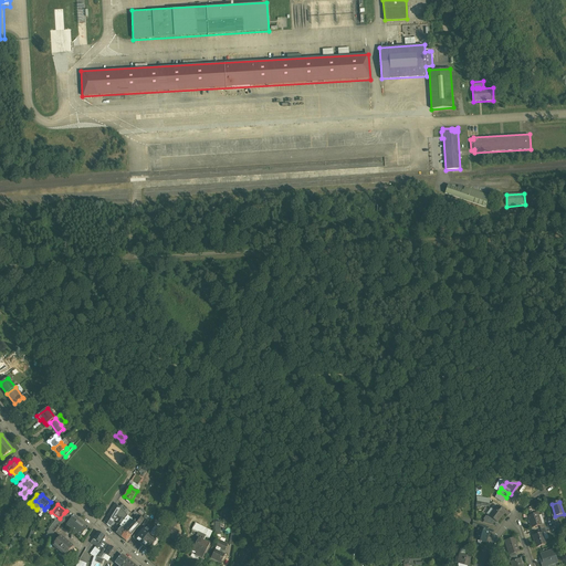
[(121,509),(117,505),(116,504),(107,516),(114,521),(115,517),(117,517),(119,520),(117,523),(121,525),(124,521),(128,516),(125,513),(121,509)]
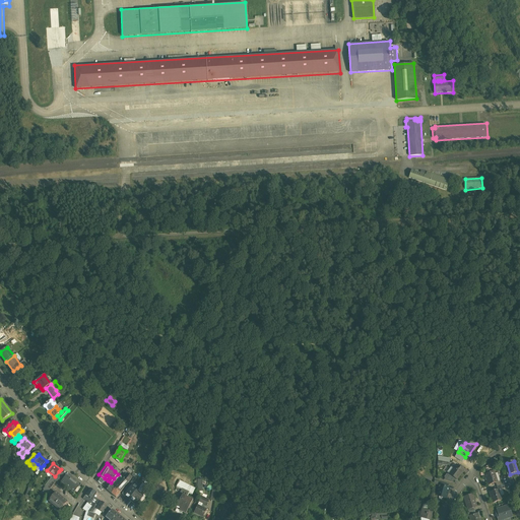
[(463,470),(456,465),(453,469),(449,474),(454,477),(457,479),(463,470)]
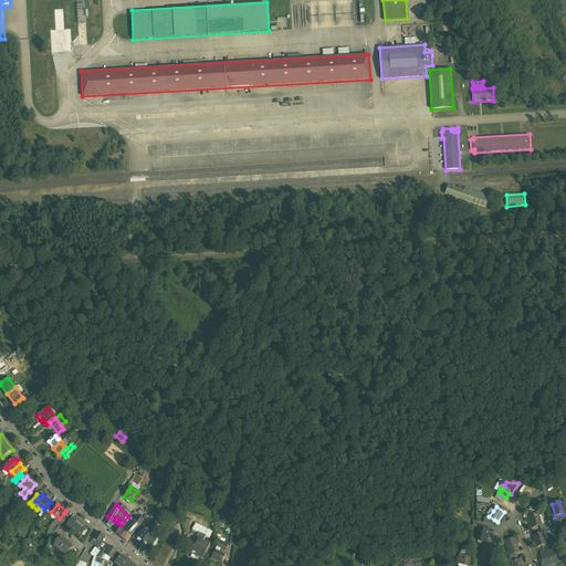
[(64,513),(60,519),(58,521),(61,524),(62,525),(69,517),(64,513)]
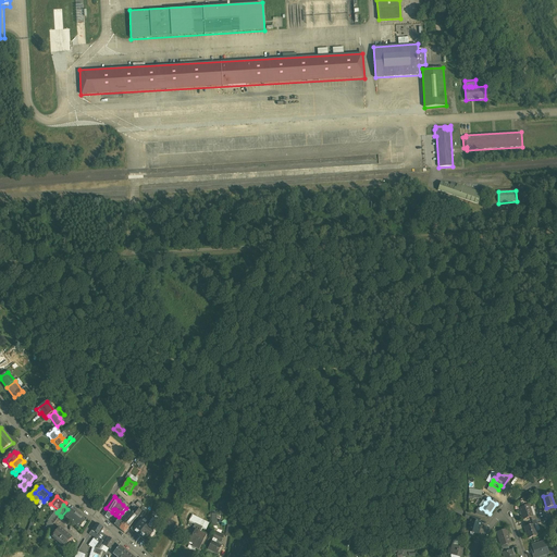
[(164,517),(171,520),(175,512),(172,511),(175,507),(171,505),(164,517)]
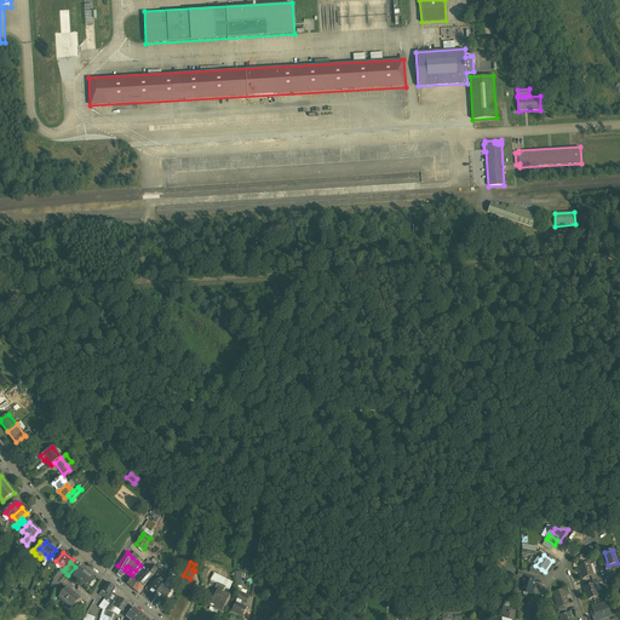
[(589,562),(578,566),(583,579),(591,577),(593,575),(589,562)]
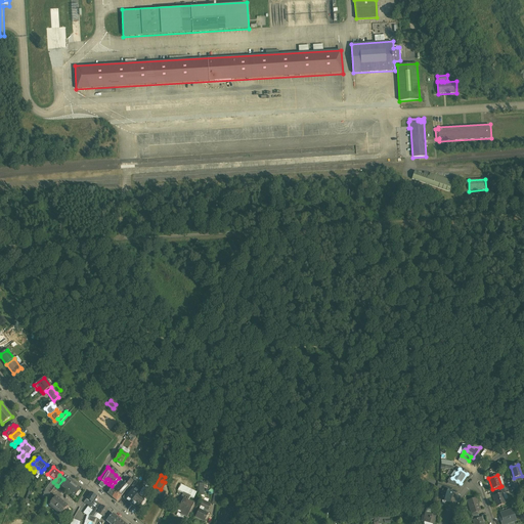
[(451,477),(447,484),(454,486),(457,481),(452,478),(451,477)]
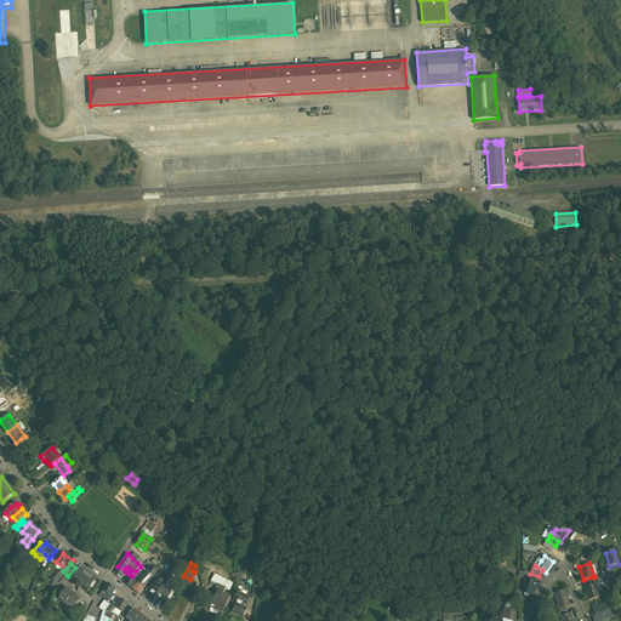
[(125,571),(118,567),(119,568),(114,574),(120,579),(125,571)]
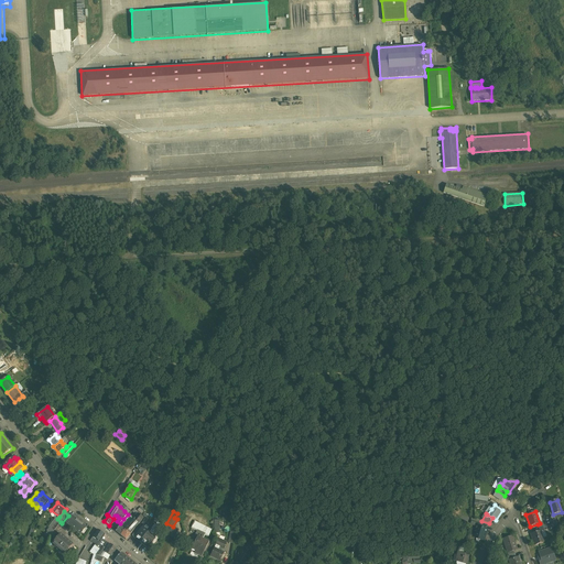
[(138,514),(133,520),(134,520),(126,529),(126,530),(131,533),(143,518),(138,514)]
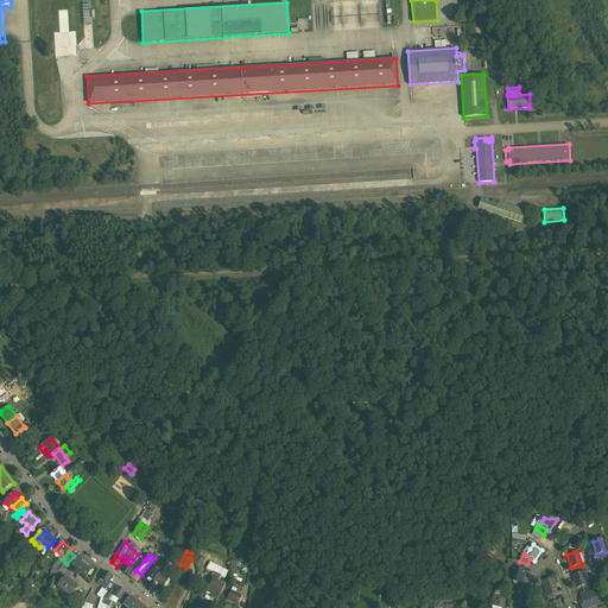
[(73,563),(87,576),(93,569),(78,557),(73,563)]
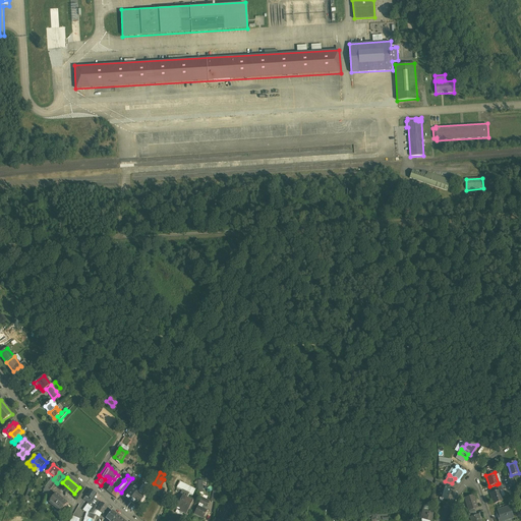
[(50,491),(56,482),(53,479),(52,478),(45,487),(50,491)]
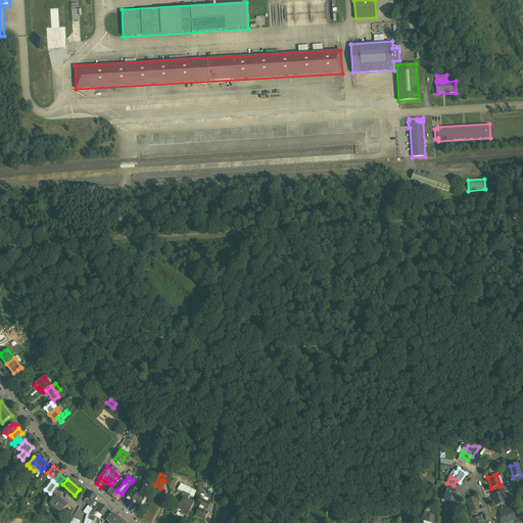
[(111,485),(111,486),(112,487),(114,489),(120,484),(117,482),(117,483),(114,481),(111,485)]
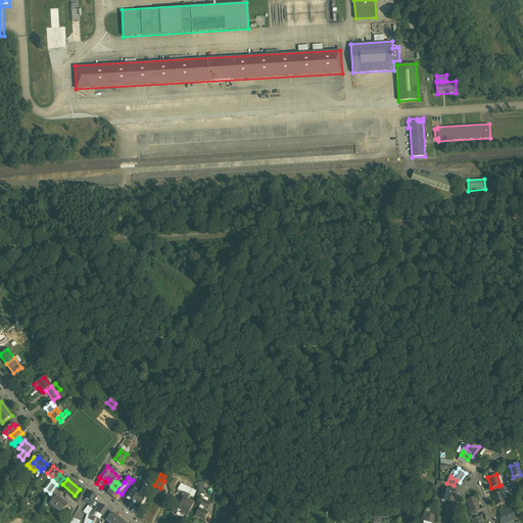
[(194,490),(181,483),(178,490),(183,492),(190,496),(191,496),(194,490)]
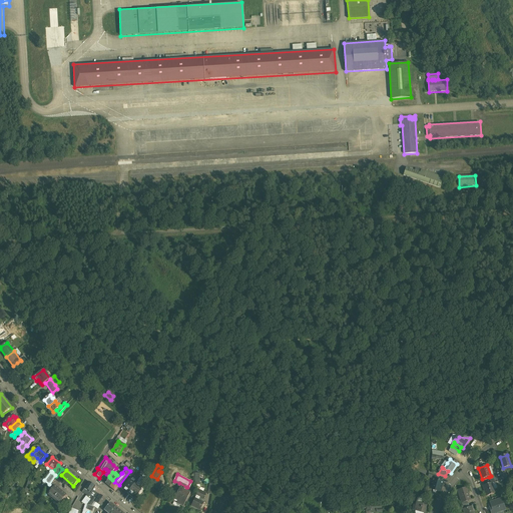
[(128,482),(127,483),(122,489),(127,493),(128,492),(137,481),(132,477),(128,482)]
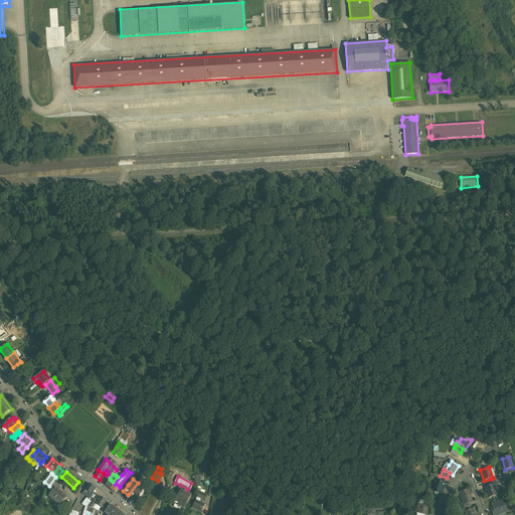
[(142,479),(138,483),(142,488),(146,483),(142,479)]
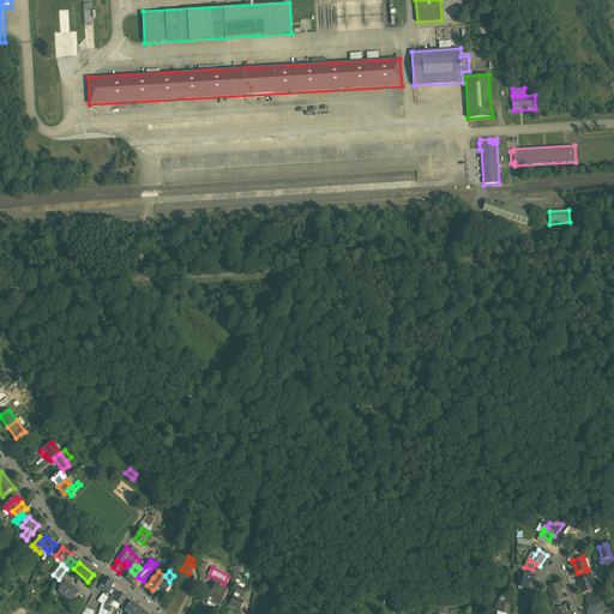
[(134,575),(132,572),(126,578),(132,583),(137,577),(134,575)]
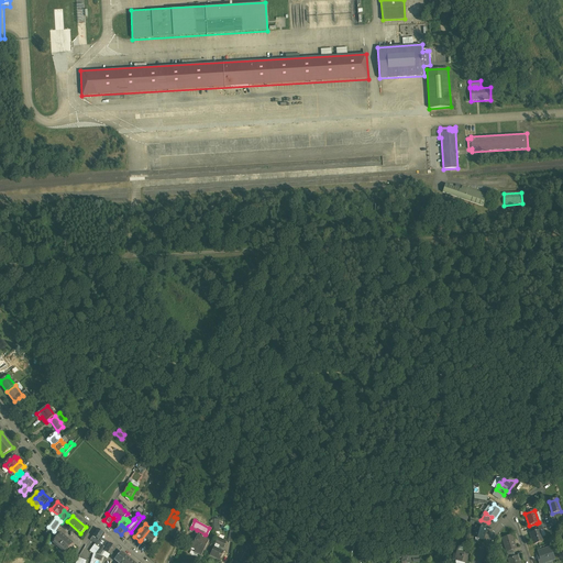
[(164,532),(174,538),(178,530),(173,527),(168,525),(164,532)]
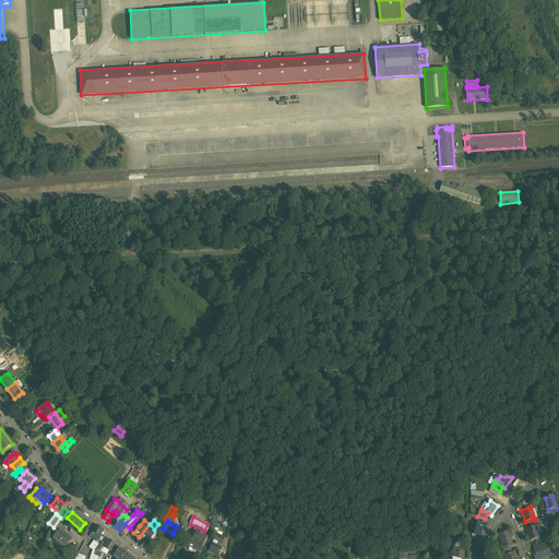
[(482,524),(472,522),(471,527),(472,528),(471,533),(472,534),(479,536),(480,533),(482,530),(483,525),(482,524)]
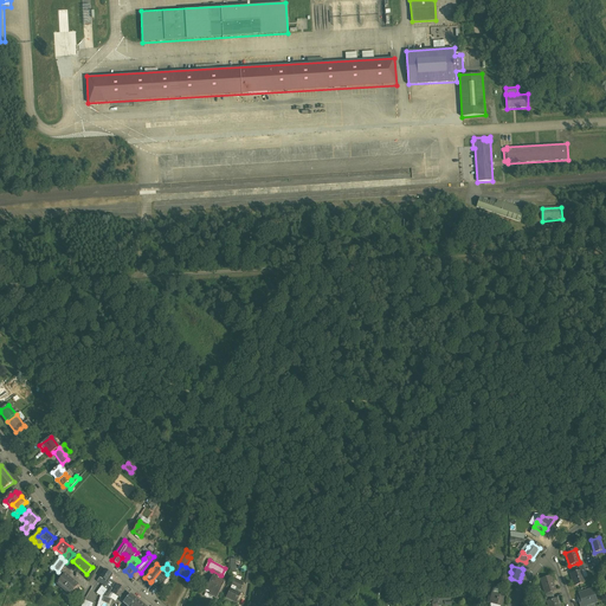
[(162,568),(152,581),(158,586),(158,587),(161,582),(162,584),(166,580),(165,579),(168,574),(167,574),(162,568)]
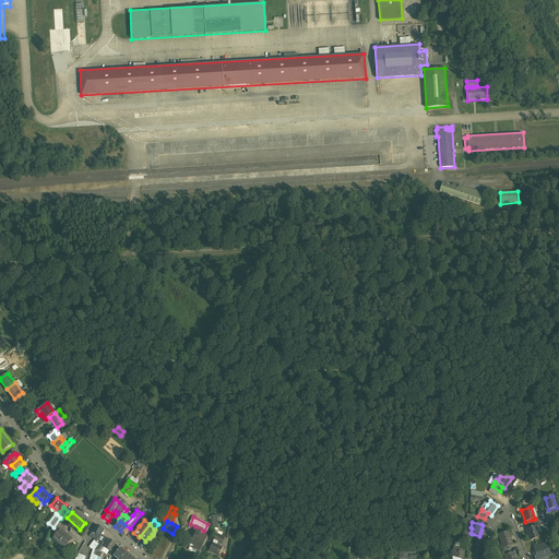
[(96,525),(92,533),(98,537),(99,537),(104,531),(96,525)]
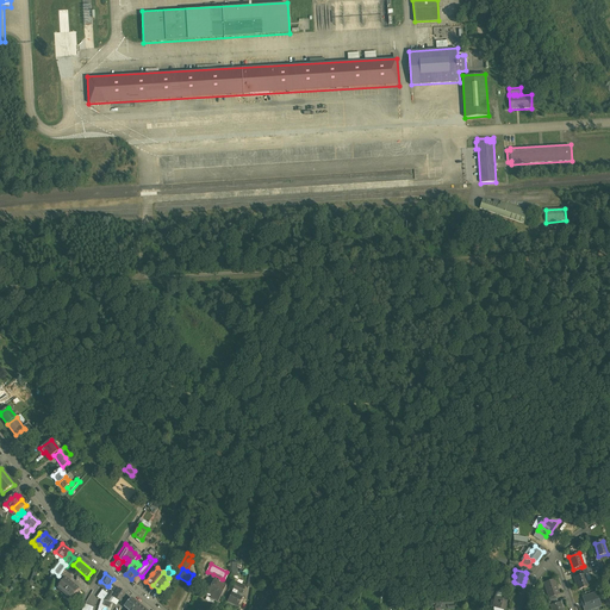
[(142,577),(136,573),(131,579),(136,584),(142,577)]
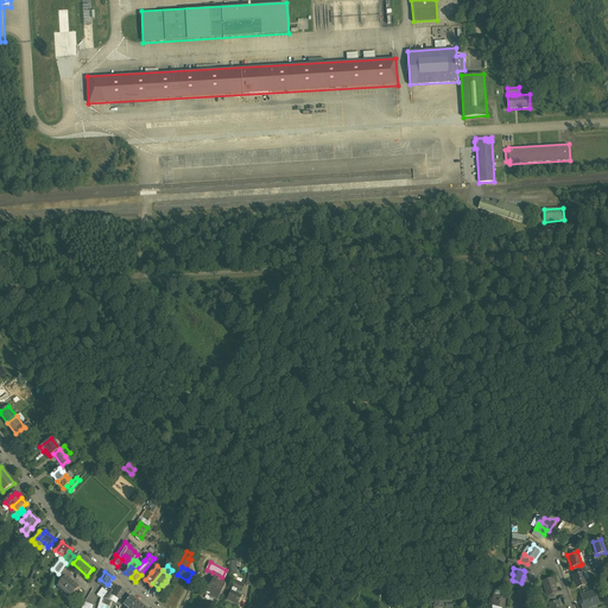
[(582,572),(574,576),(577,587),(587,584),(583,574),(583,572),(582,572)]
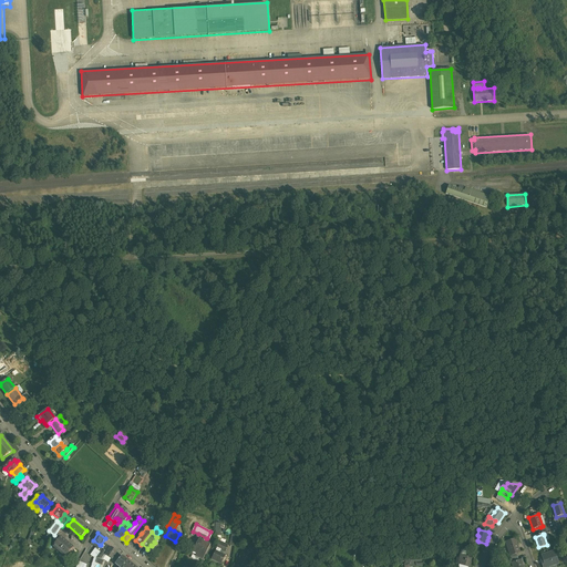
[(74,548),(61,537),(59,539),(54,545),(53,546),(65,557),(74,548)]
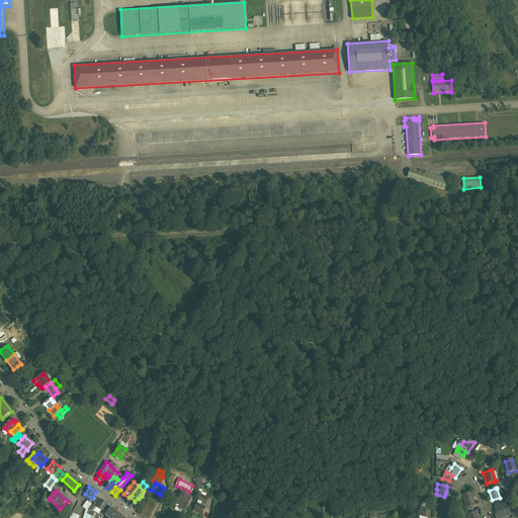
[(186,496),(182,493),(177,503),(187,508),(192,498),(186,496)]
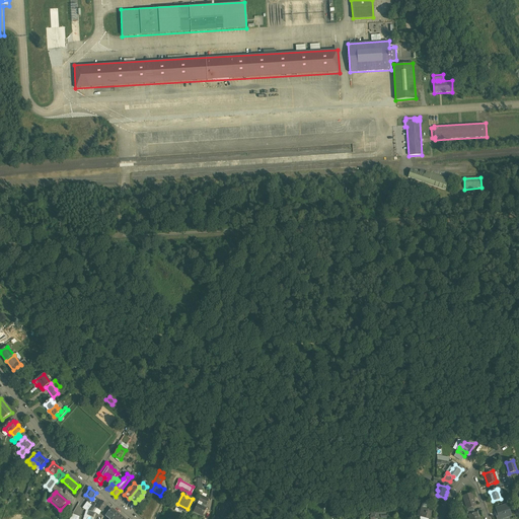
[(471,494),(463,497),(466,508),(467,509),(472,507),(475,506),(471,494)]
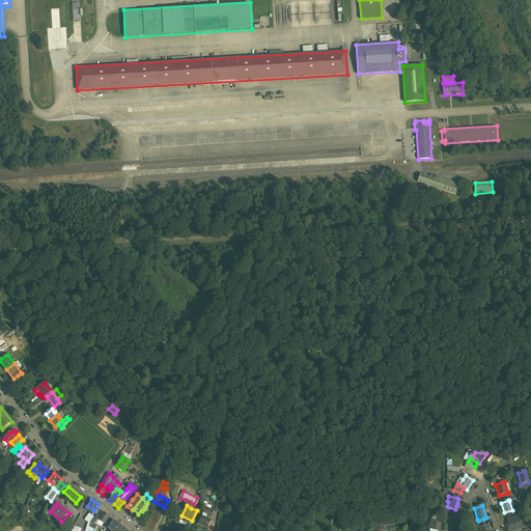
[(213,510),(206,507),(202,515),(205,518),(207,515),(210,516),(213,510)]
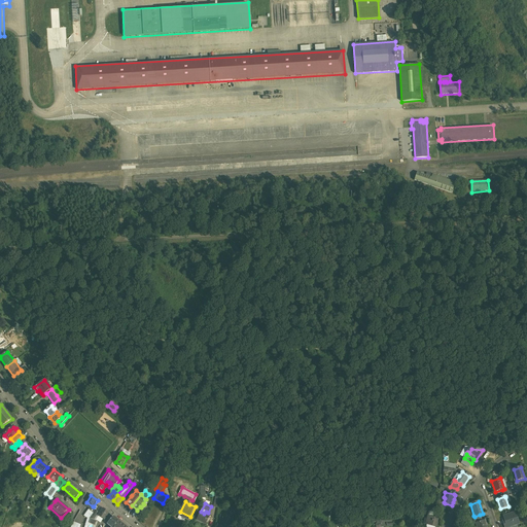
[(94,513),(91,517),(89,523),(95,525),(96,521),(99,517),(104,520),(109,513),(99,506),(95,513),(94,513)]
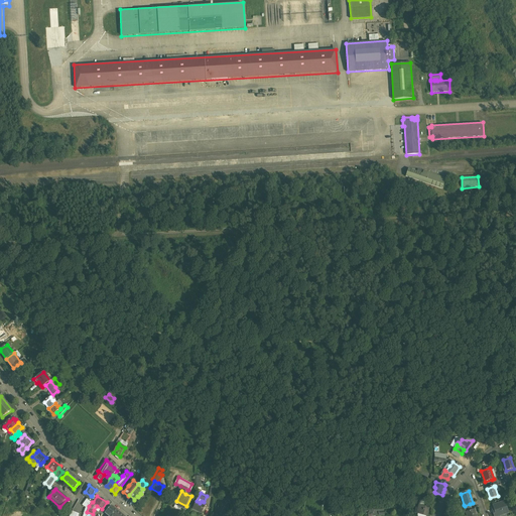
[(92,502),(87,499),(82,505),(86,508),(86,507),(89,507),(89,506),(92,502)]
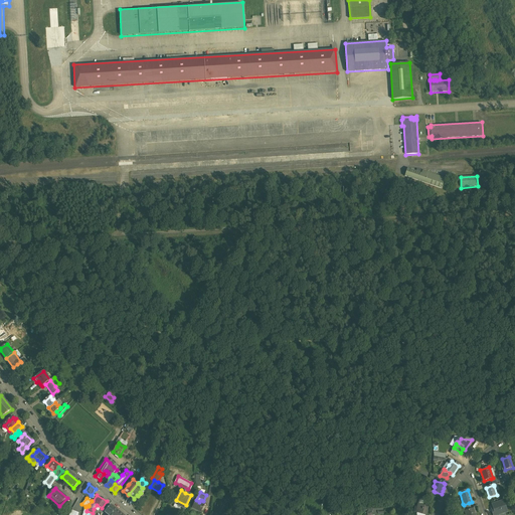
[(199,502),(196,500),(192,508),(201,512),(205,505),(199,502)]
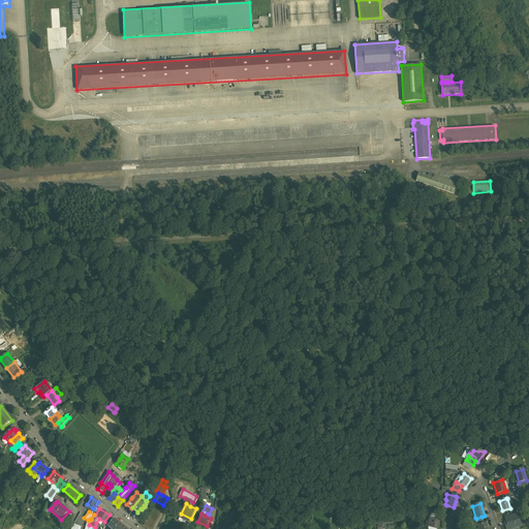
[(518,514),(505,518),(507,524),(505,525),(506,528),(509,528),(512,528),(519,526),(517,520),(520,519),(518,514)]
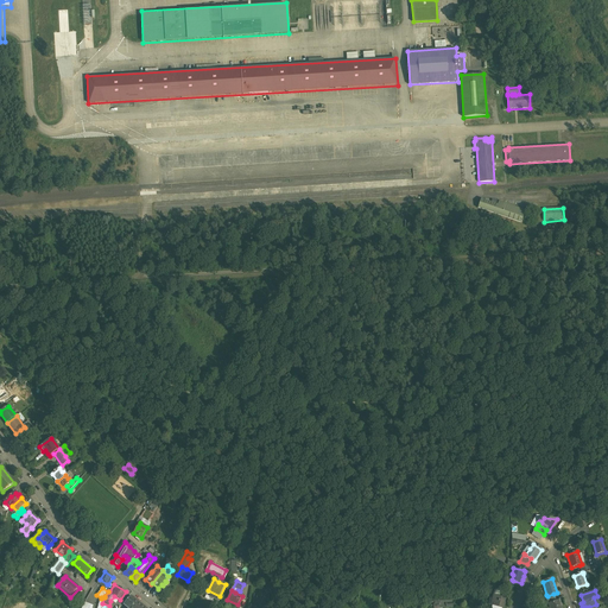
[(134,607),(139,603),(131,596),(124,606),(126,607),(134,607)]
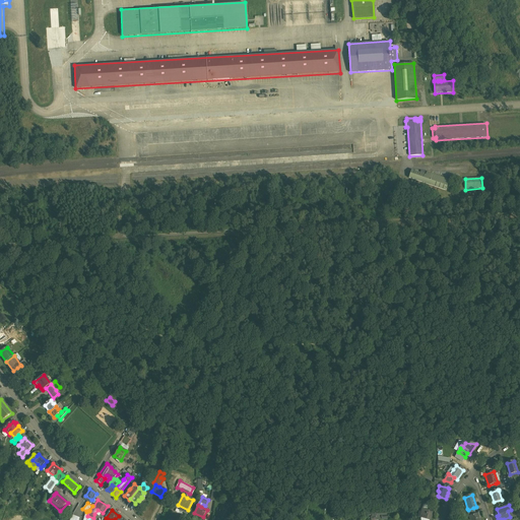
[(430,519),(432,512),(424,510),(420,518),(428,519),(430,519)]
